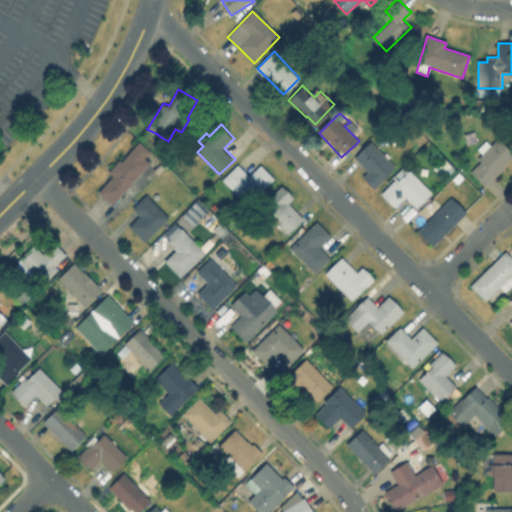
[(498,138),(511,152),(511,158),(504,167),(505,168),(485,187),(471,172),(481,162),(478,159),(483,153),(478,148),(486,141),(491,146),(498,138)]
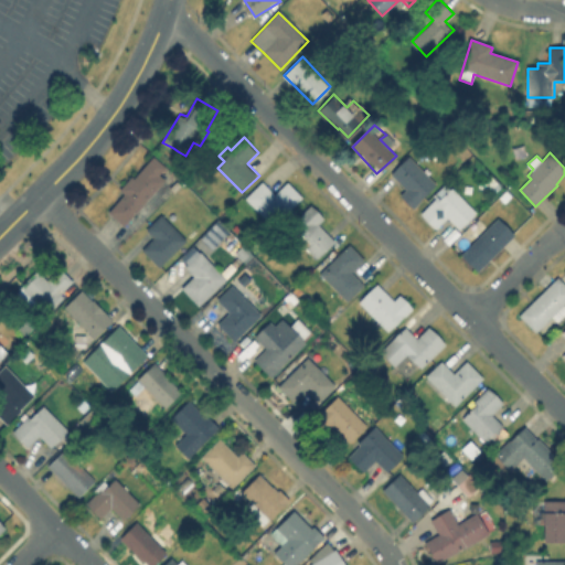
[(163,173),(168,177),(124,224),(110,211),(116,205),(126,192),(121,190),(135,174),(138,177),(153,156),(167,168),(163,173)]
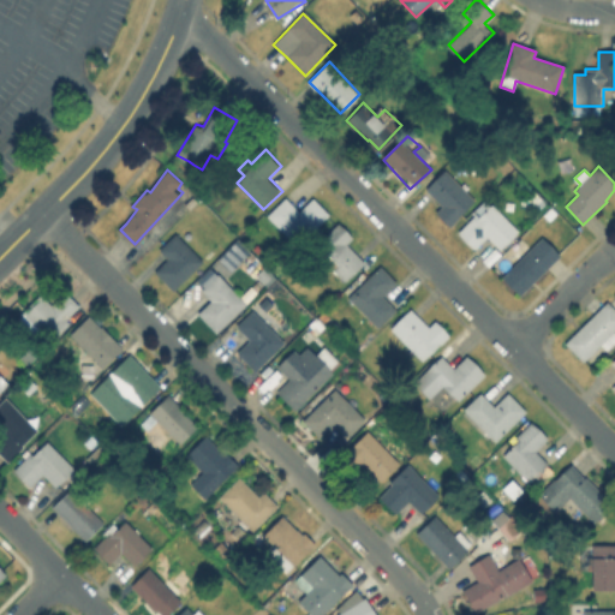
[(459,218),(451,226),(435,212),(442,206),(425,189),(446,169),(476,199),(459,216),(459,218)]
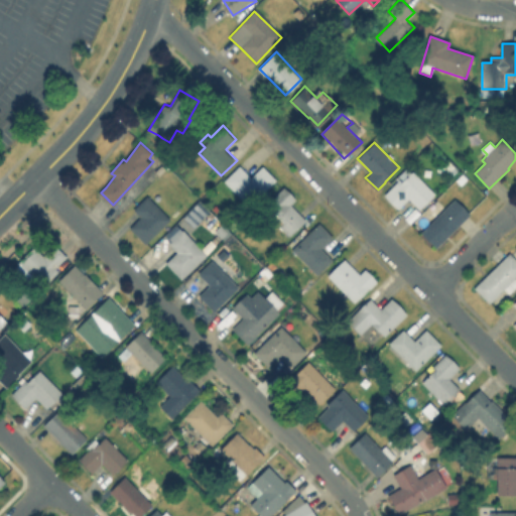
[(239,167),(251,178),(262,167),(275,181),(250,208),(224,182),(239,167)]
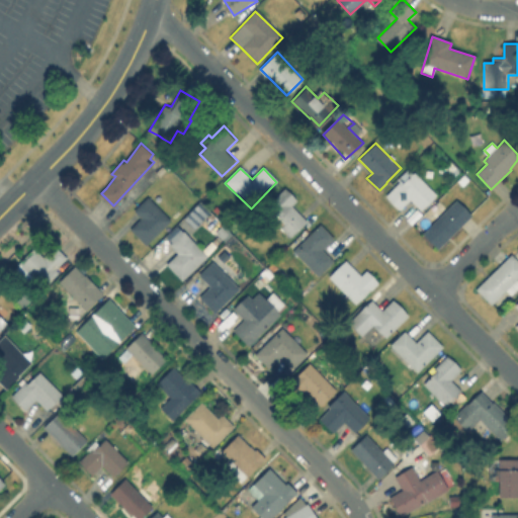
[(415,172),(437,194),(421,209),(411,198),(400,209),(385,195),(400,181),(403,184),(415,172)]
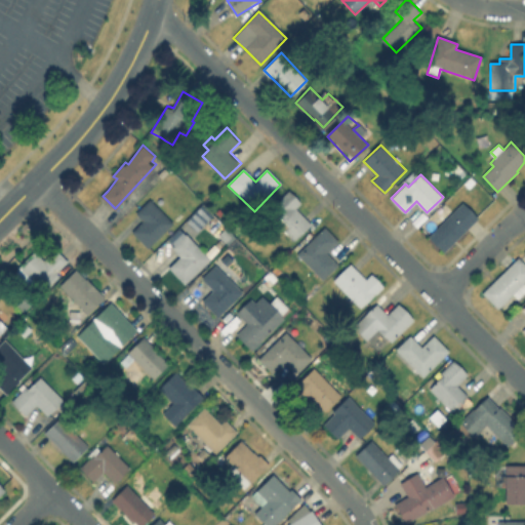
[(312,227),(296,241),(269,213),(282,201),(281,200),(289,193),(301,205),(295,210),(312,227)]
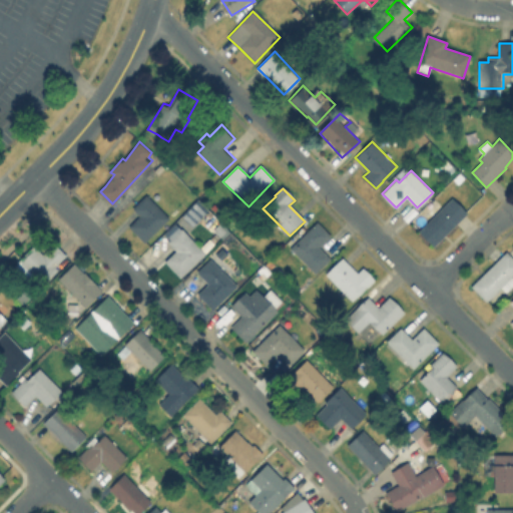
[(171,217),(146,242),(130,226),(141,215),(134,208),(148,194),(171,217)]
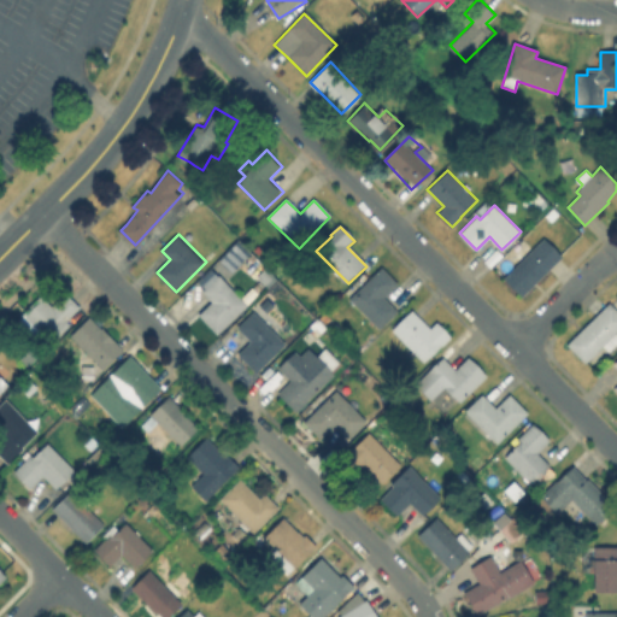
[(542,239),(560,257),(521,297),(503,278),(526,256),(521,252),(529,244),(533,248),(542,239)]
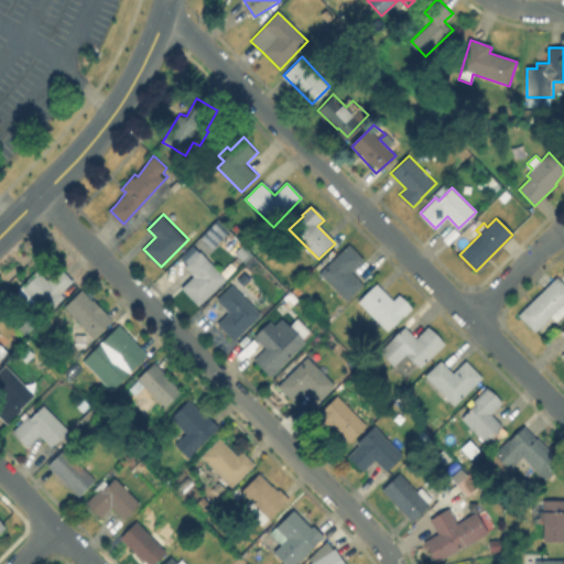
[(364,285),(347,301),(320,273),(349,245),(364,260),(351,272),(364,285)]
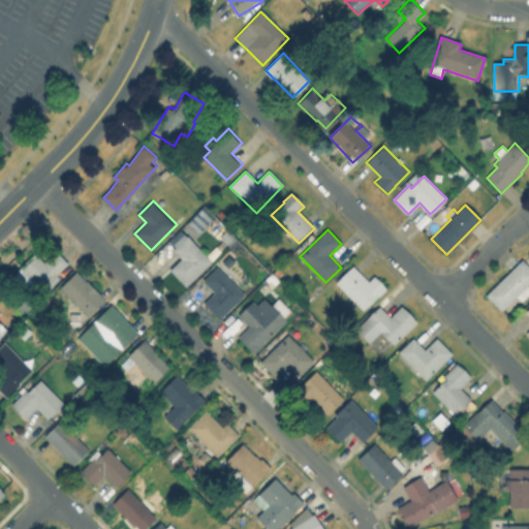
[(215,259),(189,284),(173,267),(184,256),(177,248),(191,234),(215,259)]
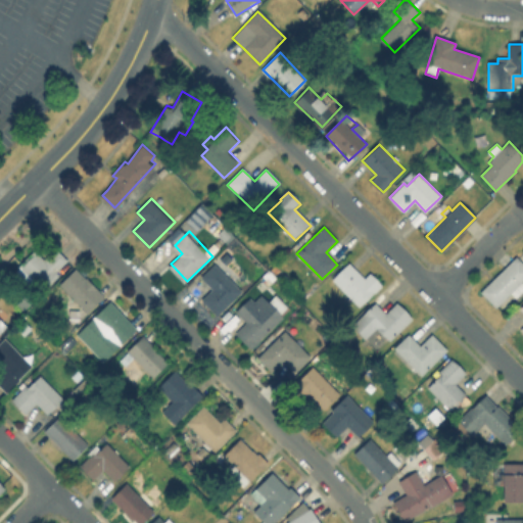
[(58,249),(67,258),(56,271),(60,275),(45,291),(27,273),(20,278),(13,271),(22,262),(26,265),(38,252),(45,258),(47,255),(49,257),(58,249)]
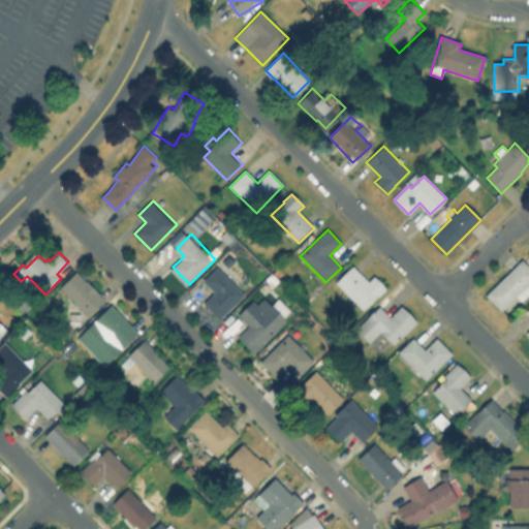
[(250,292),(223,317),(194,289),(228,257),(247,277),(243,285),(250,292)]
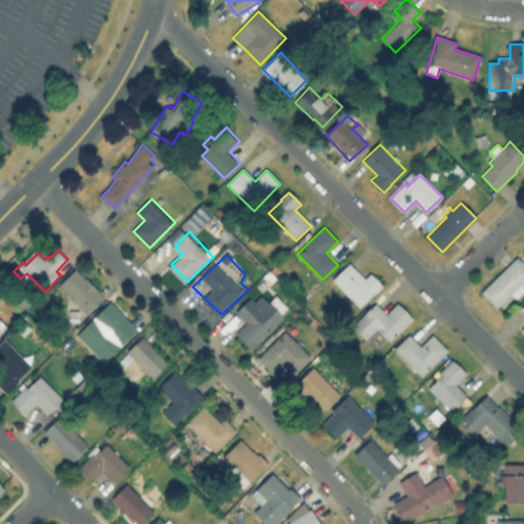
[(523,293),(518,300),(513,295),(497,309),(482,294),(518,258),(523,264),(523,293)]
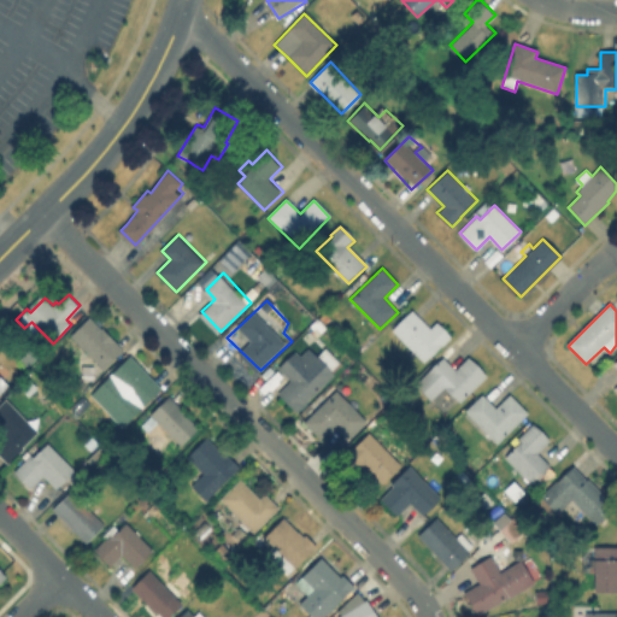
[(411,310),(429,329),(436,323),(450,336),(424,362),(392,330),(411,310)]
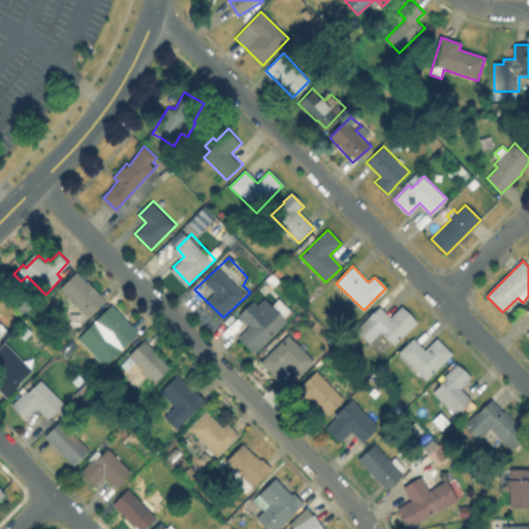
[(109,298),(92,315),(62,286),(79,269),(109,298)]
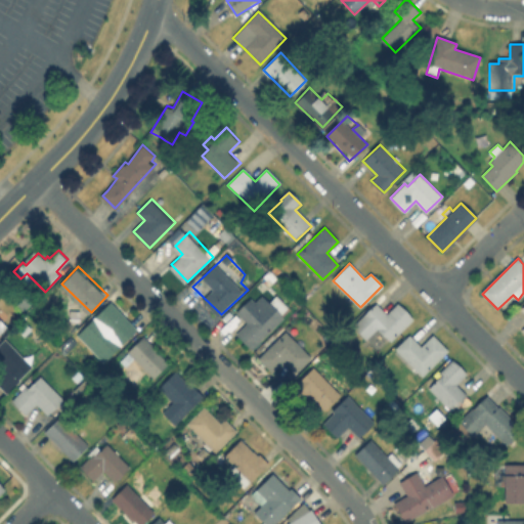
[(262,296),(269,303),(276,296),(290,310),(282,317),(284,318),(252,350),(235,334),(247,323),(236,313),(251,299),(255,303),(262,296)]
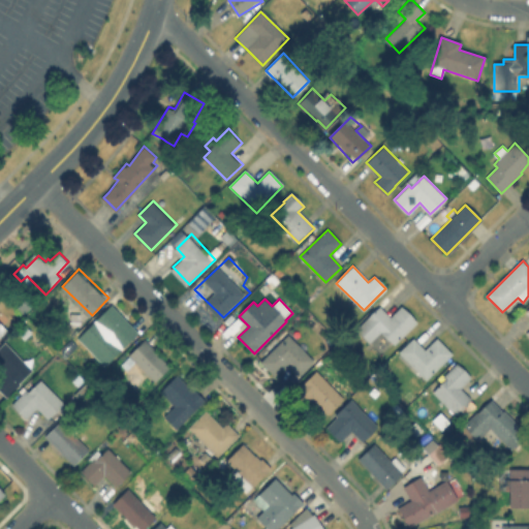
[(305,308),(299,313),(293,308),(300,303),(305,308)]
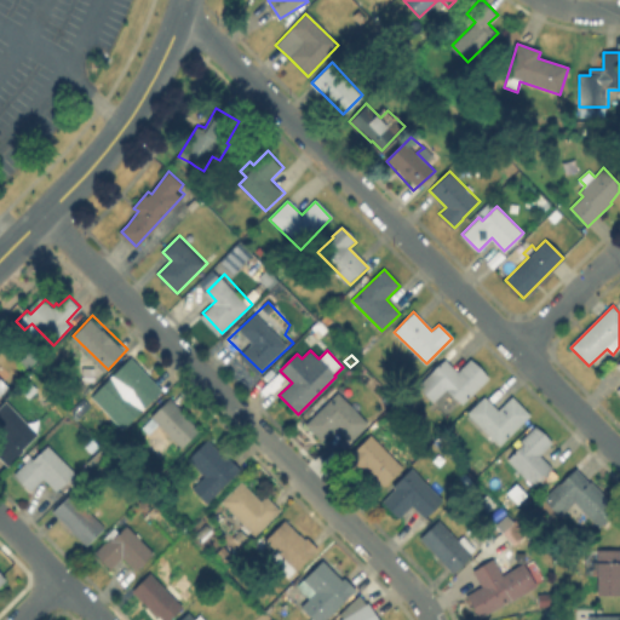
[(164,385),(144,406),(114,374),(133,356),(164,385)]
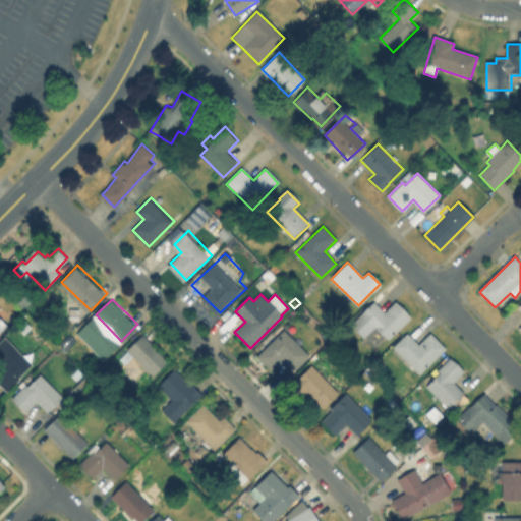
[(374,302),(385,312),(396,302),(411,319),(386,343),(360,316),(374,302)]
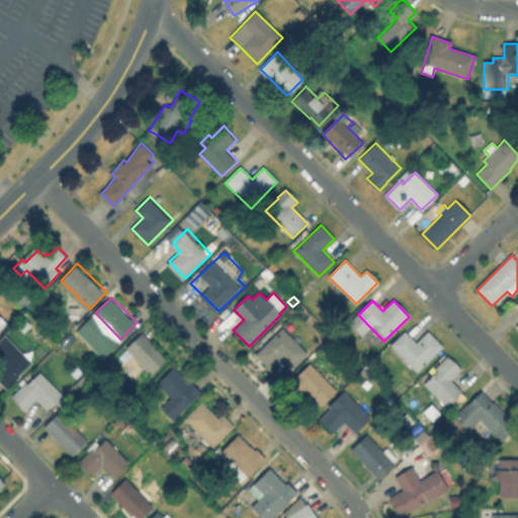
[(0,310),(11,321),(0,332),(0,310)]
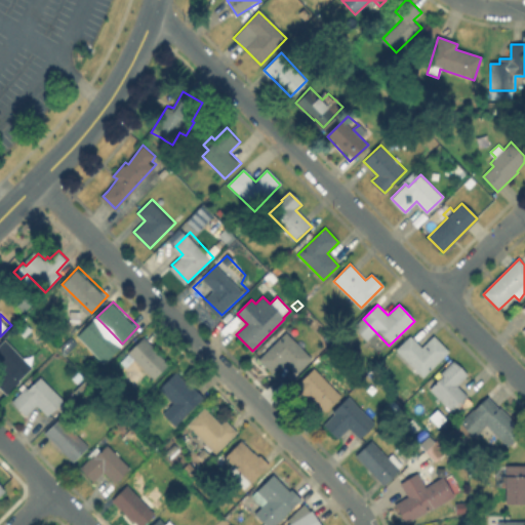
[(123,346),(111,360),(79,332),(95,317),(123,346)]
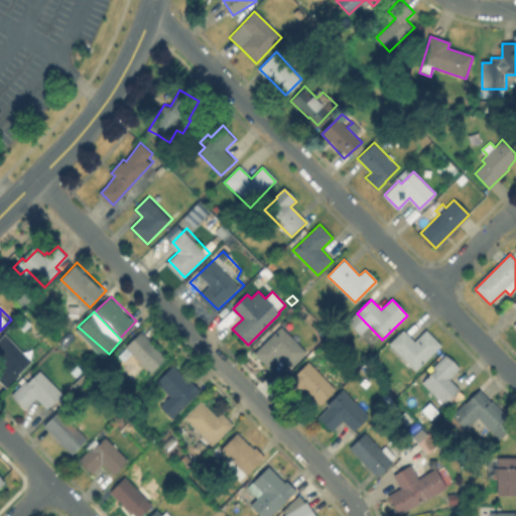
[(306,352),(291,368),(280,356),(269,367),(255,353),(281,327),(306,352)]
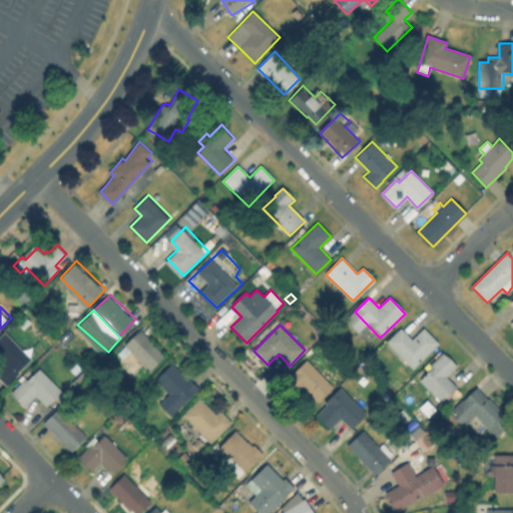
[(167,355),(153,369),(127,344),(142,328),(152,338),(151,338),(167,355)]
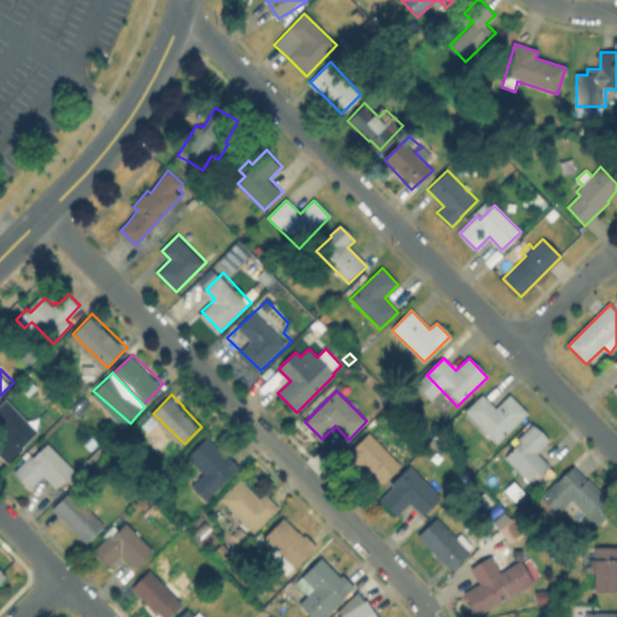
[(481,395),(495,409),(509,395),(527,413),(497,444),(465,412),(481,395)]
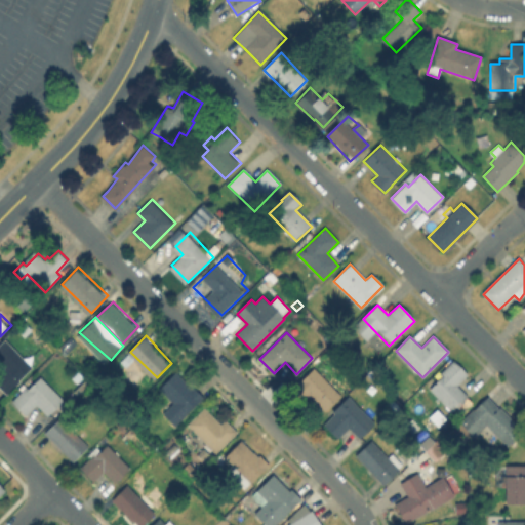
[(23,379),(9,393),(0,384),(0,373),(7,366),(0,359),(0,345),(7,337),(35,365),(22,378),(23,379)]
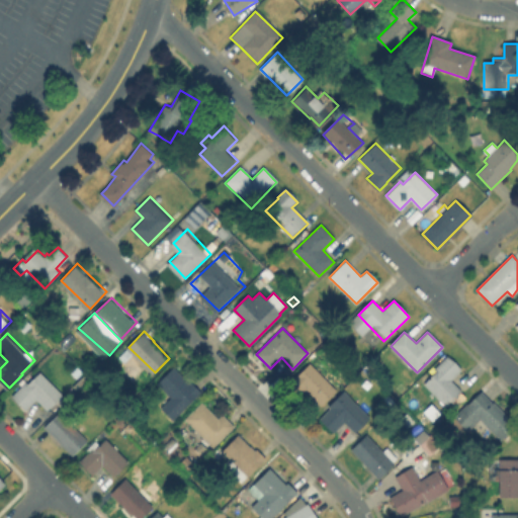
[(461,392),(446,407),(422,381),(447,356),(461,370),(450,380),(461,392)]
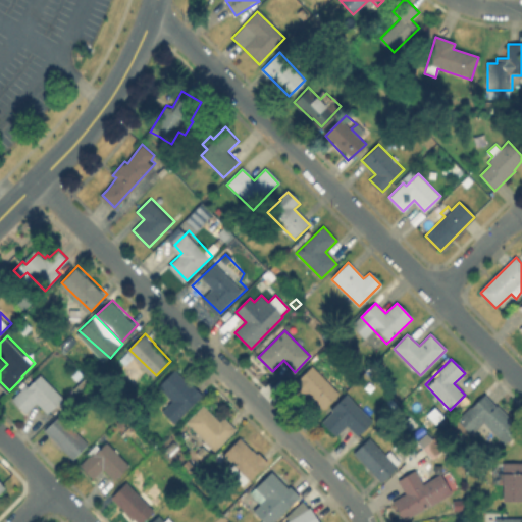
[(313,366),(340,394),(324,410),(308,394),(302,400),(291,388),(313,366)]
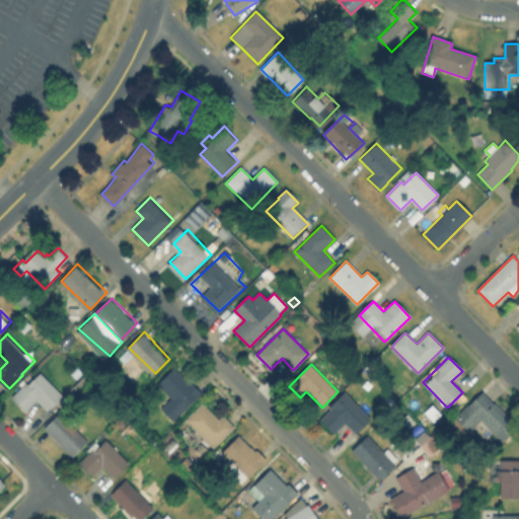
[(85,371),(79,378),(73,372),(79,366),(85,371)]
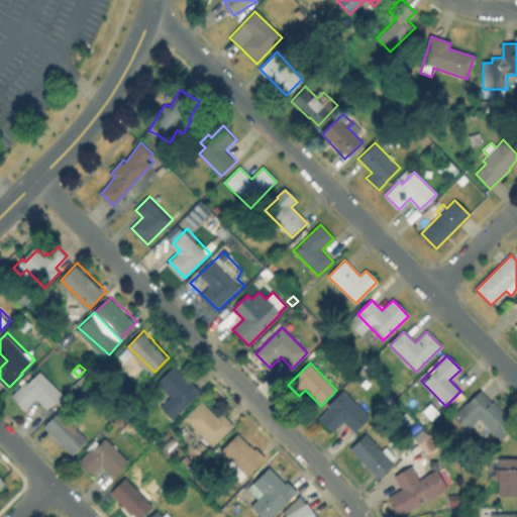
[(176,365),(191,381),(193,379),(203,389),(175,417),(163,405),(173,395),(159,381),(176,365)]
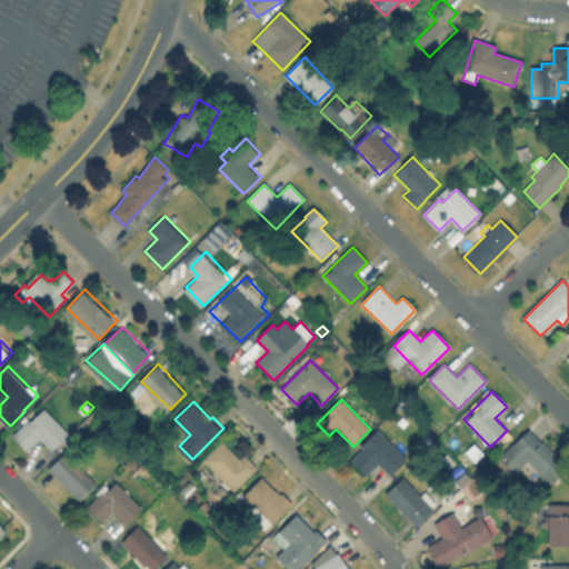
[(47,407),(71,431),(55,449),(42,438),(31,449),(16,433),(31,418),(33,420),(47,407)]
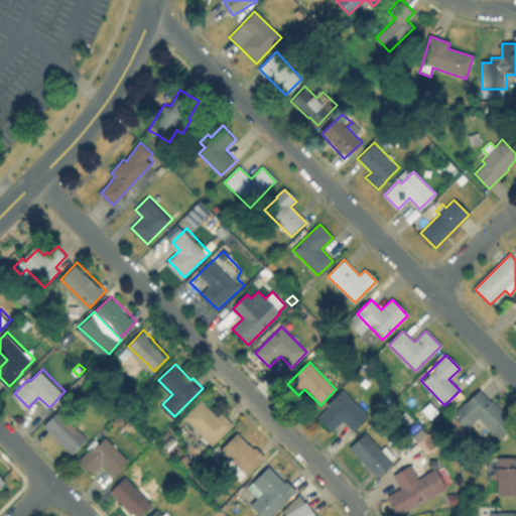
[(89,377),(78,387),(75,384),(86,373),(89,377)]
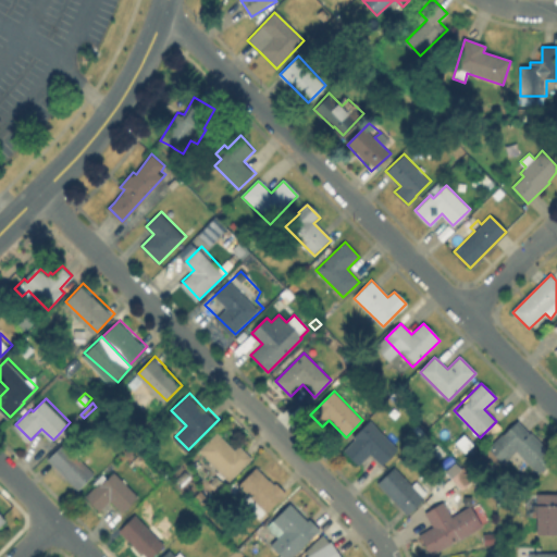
[(398,447),(382,463),(370,453),(359,463),(344,448),(355,437),(354,436),(370,419),(398,447)]
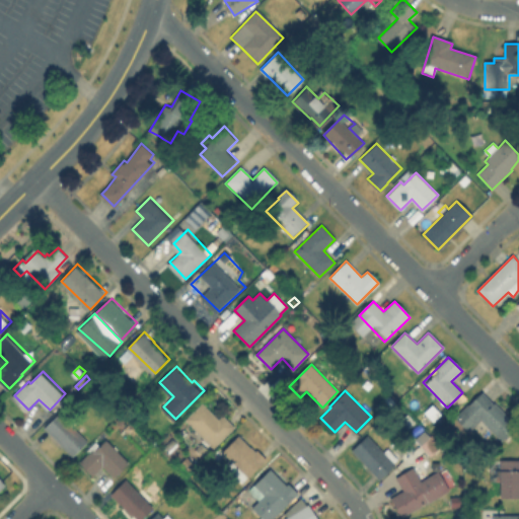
[(483,391),(494,402),(495,401),(517,425),(503,440),(480,419),(469,430),(455,416),(468,403),(469,403),(483,391)]
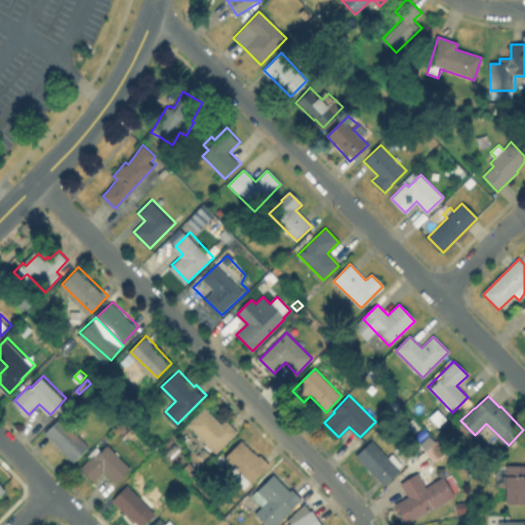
[(208,406),(224,422),(229,418),(240,431),(218,451),(191,423),(208,406)]
